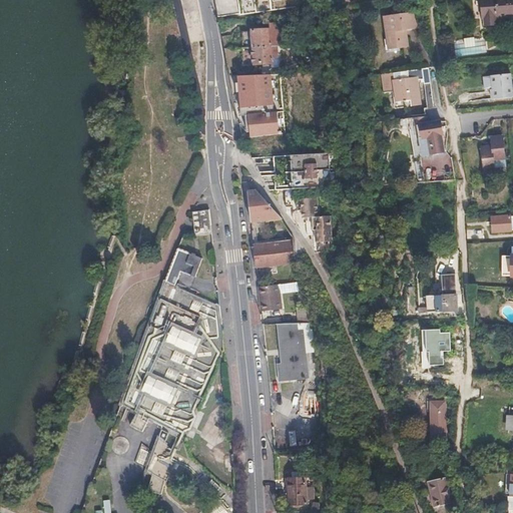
[(296,8),(295,0),(215,0),(219,16),(241,14),(242,17),(296,8)]
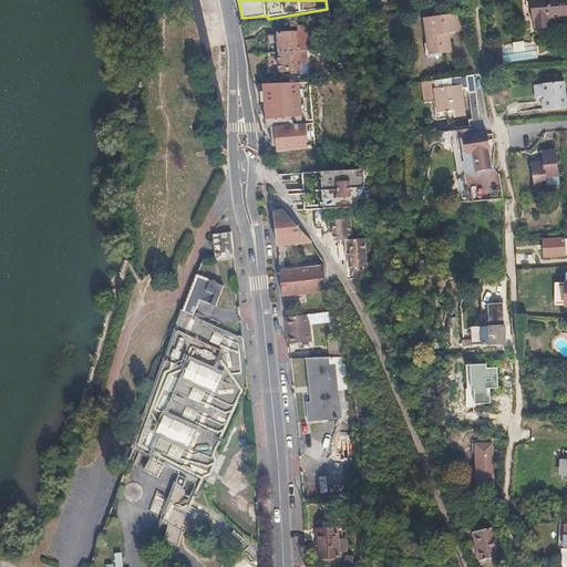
[(566,16),(566,0),(533,0),(535,20),(536,21),(537,28),(549,27),(549,19),(566,16)]
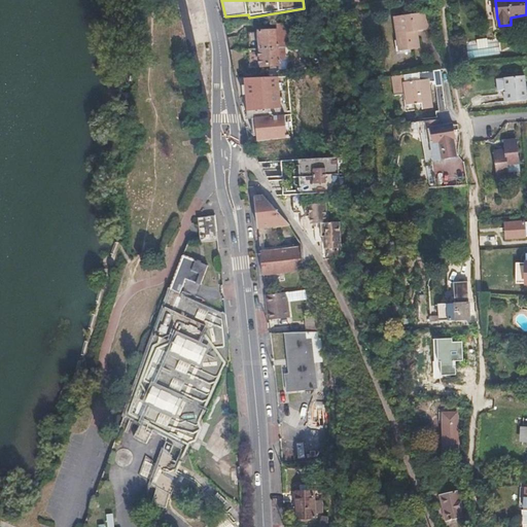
[(412,38),(411,34),(428,31),(430,31),(428,15),(397,21),(398,26),(390,27),(392,36),(389,37),(391,53),(401,51),(401,54),(416,51),(414,37),(412,38)]
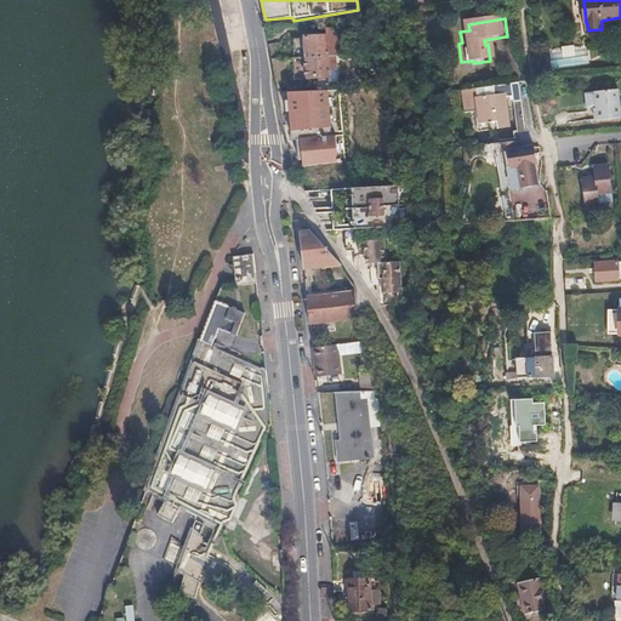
[(341,55),(340,29),(328,29),(328,34),(306,35),(306,36),(294,38),(295,57),(307,57),(329,56),(341,55)]
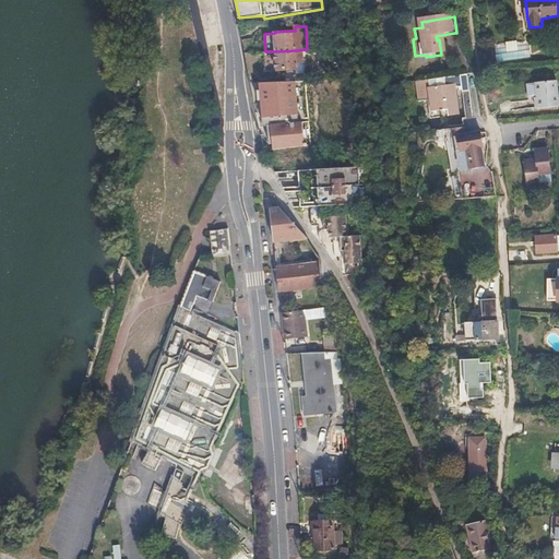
[(492,44),(495,61),(528,58),(527,39),(492,44)]
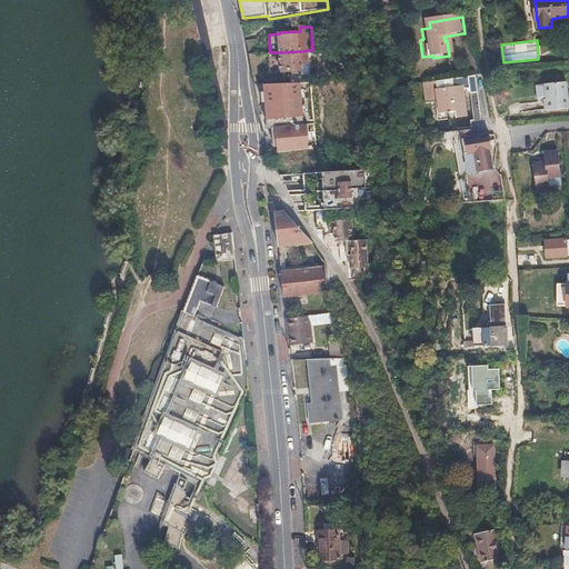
[(302,70),(301,51),(281,52),(282,71),(302,70)]
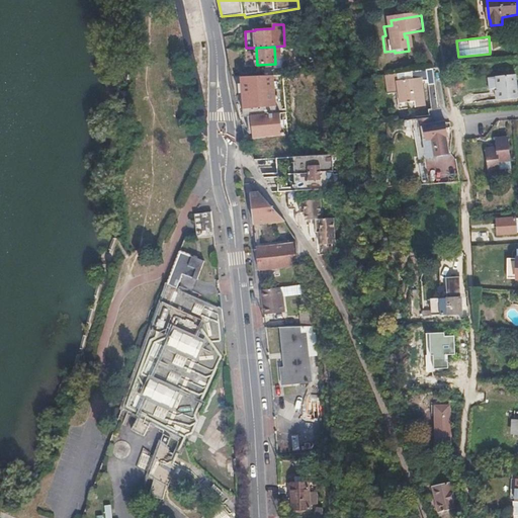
[(246,61),(246,48),(228,49),(230,61),(246,61)]
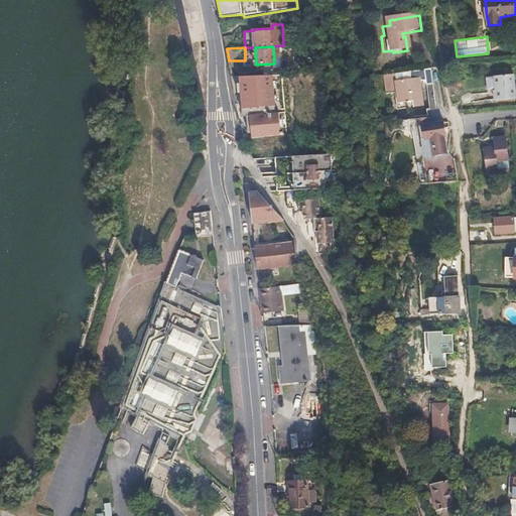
[(402,79),(403,86),(406,107),(428,104),(425,85),(435,83),(435,81),(433,69),(423,70),(424,76),(402,79)]
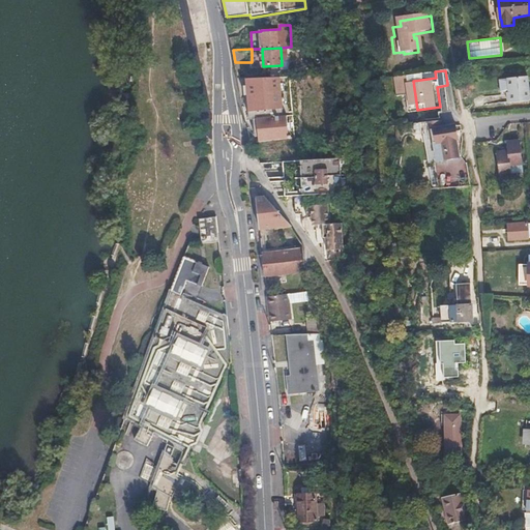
[(529,100),(529,82),(529,77),(509,79),(510,92),(508,92),(509,104),(529,100)]
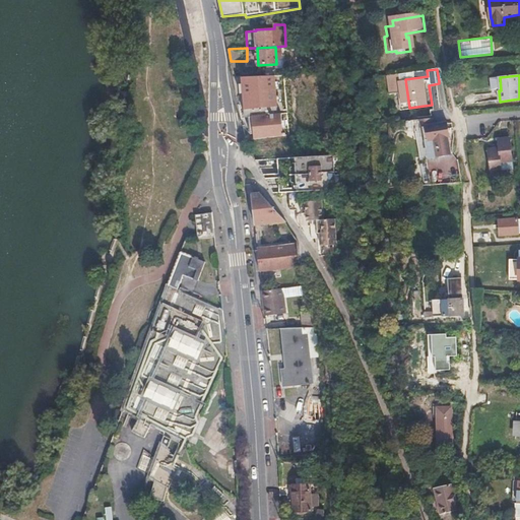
[(280,81),(243,78),(246,111),(283,114),(280,81)]
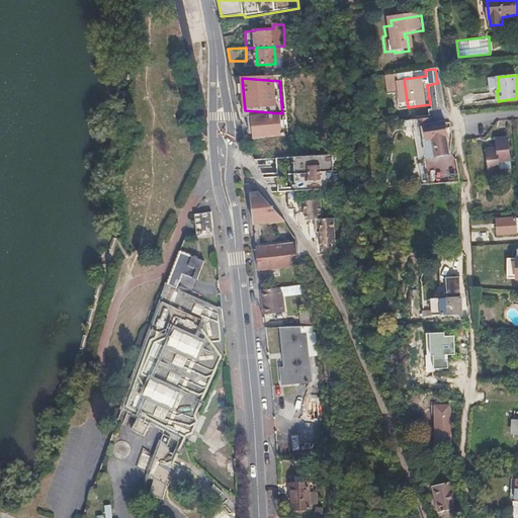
[(284,119),(253,116),(255,140),(286,140),(284,119)]
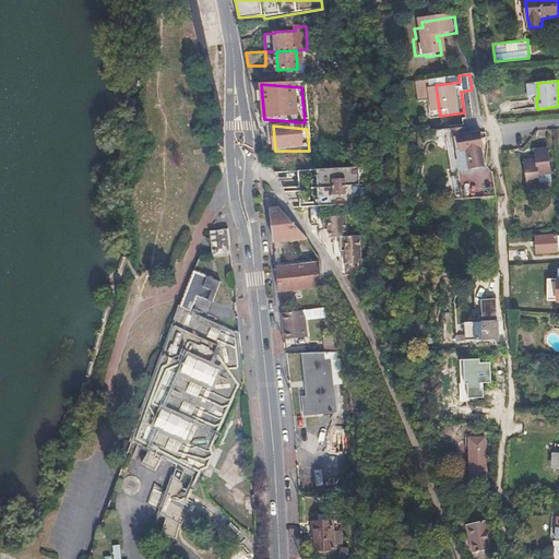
[(466,135),(465,128),(448,130),(450,138),(466,135)]
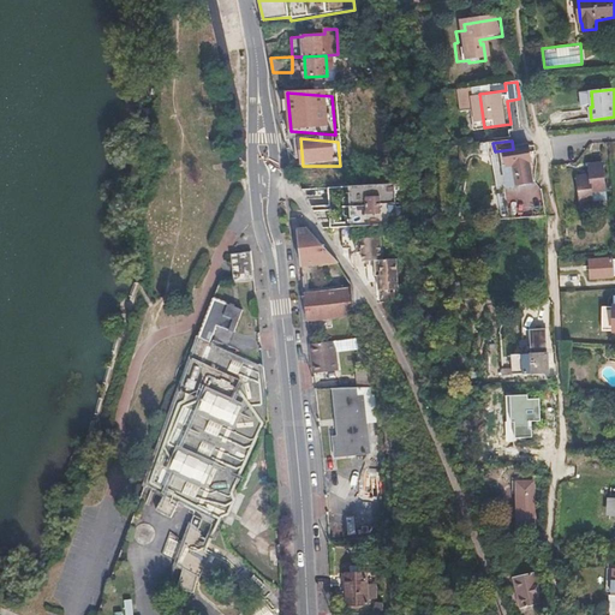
[(531,183),(527,155),(532,154),(531,147),(513,149),(514,162),(505,163),(507,185),(531,183)]
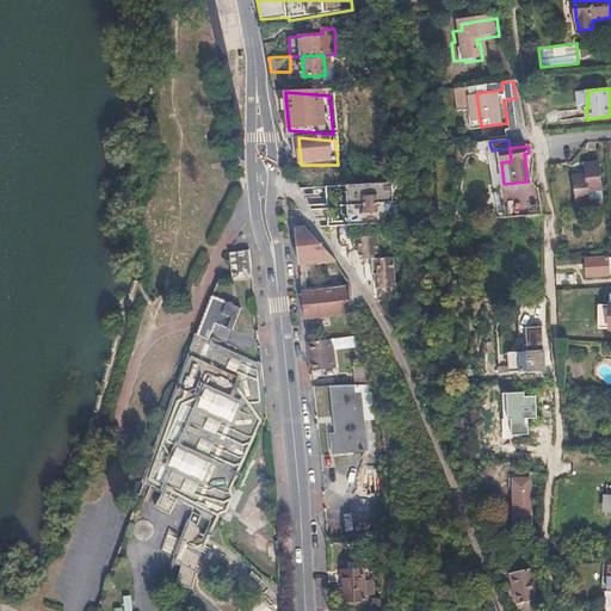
[(602,189),(598,162),(585,164),(585,174),(573,176),(575,201),(590,199),(588,190),(602,189)]
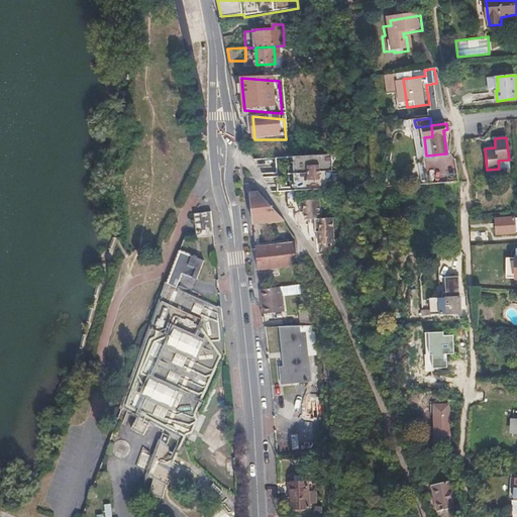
[(339,189),(337,164),(336,153),(295,157),(296,190),(339,189)]
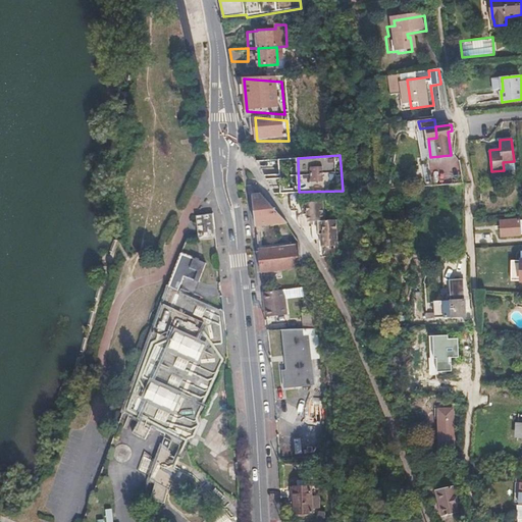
[(446,173),(445,162),(431,162),(431,164),(423,164),(423,184),(436,184),(436,173),(446,173)]
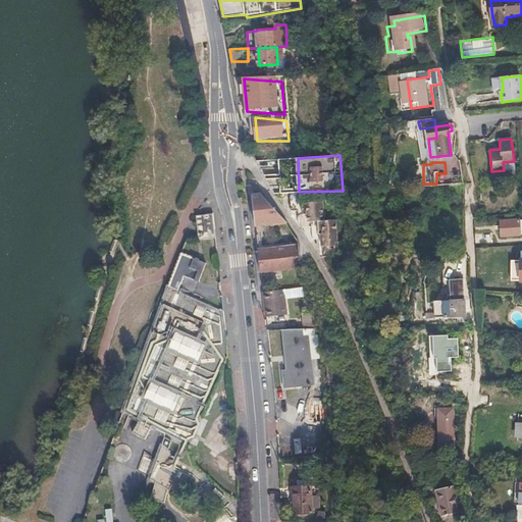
[(288,222),(262,194),(253,195),(257,225),(288,222)]
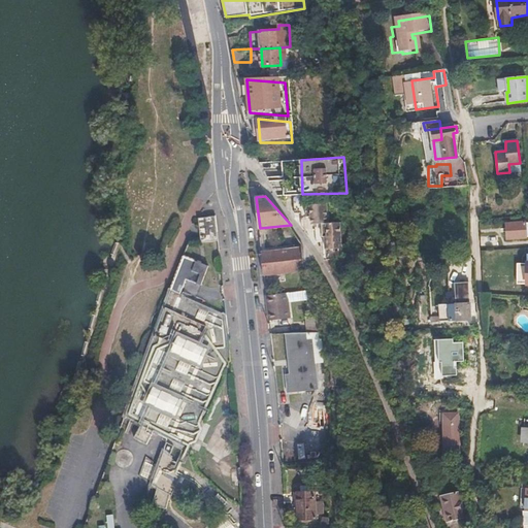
[(304,204),(305,224),(326,223),(326,203),(304,204)]
